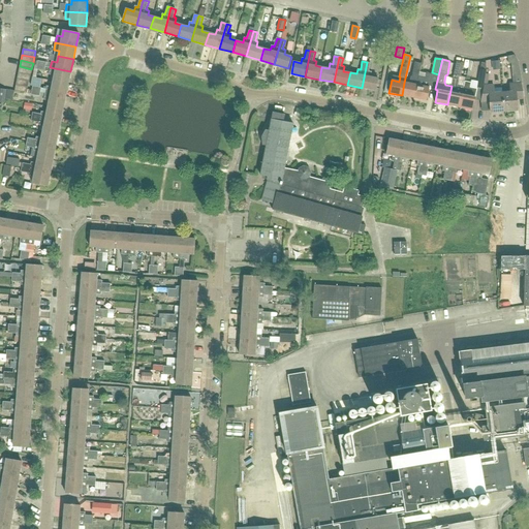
[(464,63),(457,61),(454,75),(461,78),(464,63)]
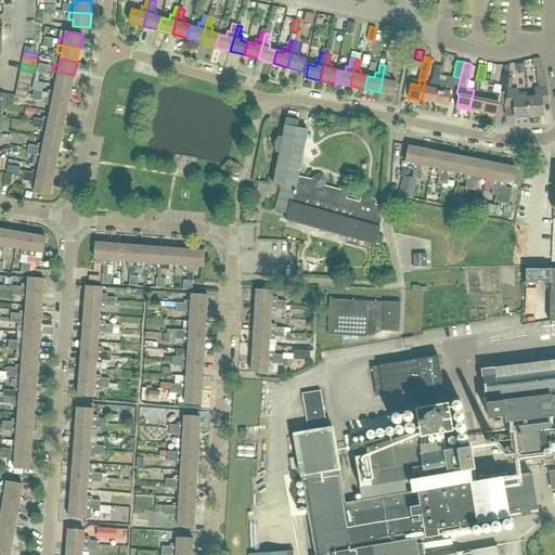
[(389,66),(385,65),(379,92),(395,95),(397,82),(389,80),(390,76),(387,75),(389,66)]
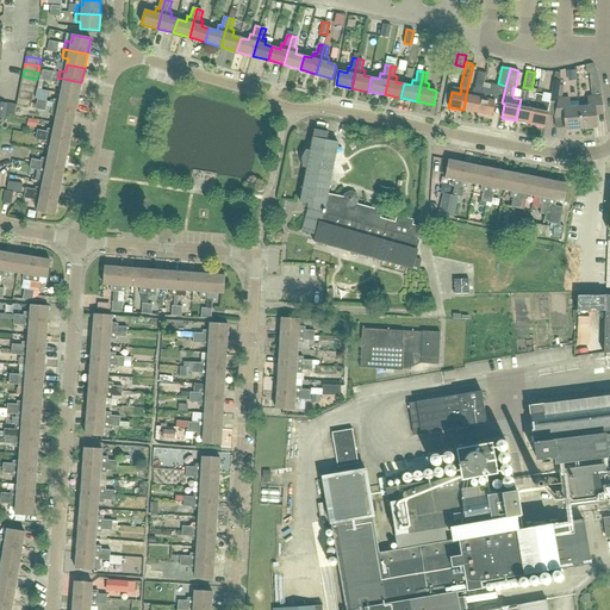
[(466,95),(464,110),(478,113),(480,98),(486,74),(478,72),(475,88),(473,88),(473,94),(474,95),(474,97),(466,95)]
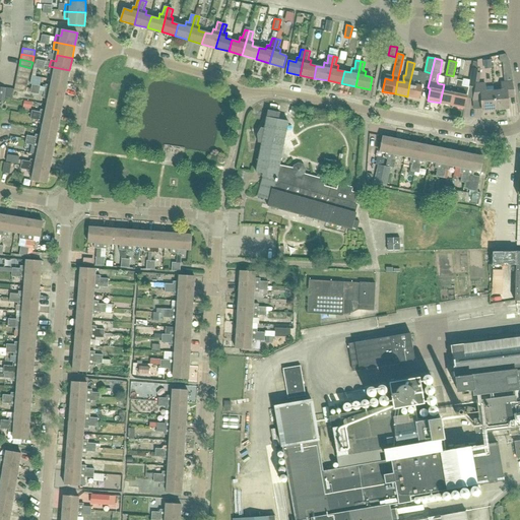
[(30,68),(19,65),(18,71),(29,74),(30,68)]
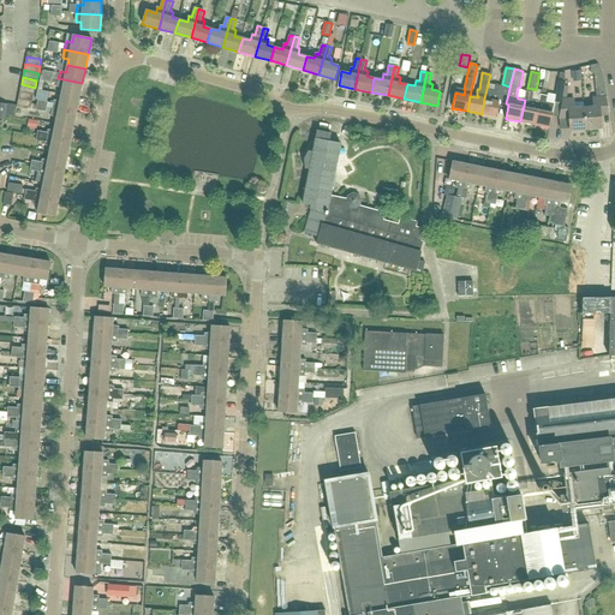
[(82,83),(58,78),(57,87),(63,88),(61,95),(79,99),(82,83)]
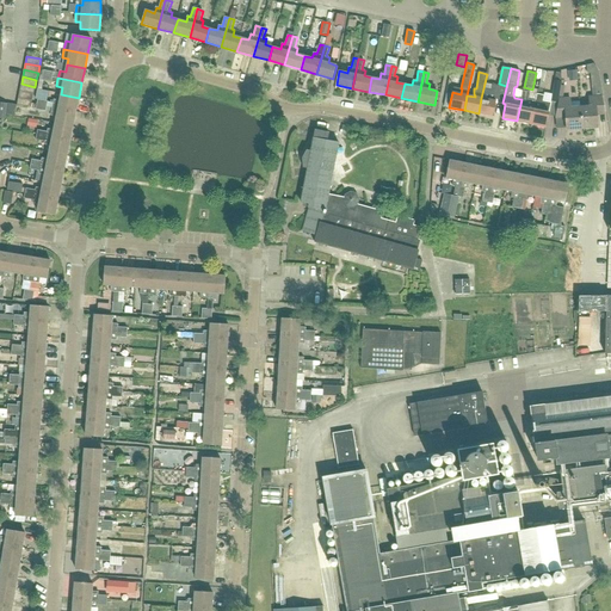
[(561,81),(555,80),(551,102),(557,103),(561,81)]
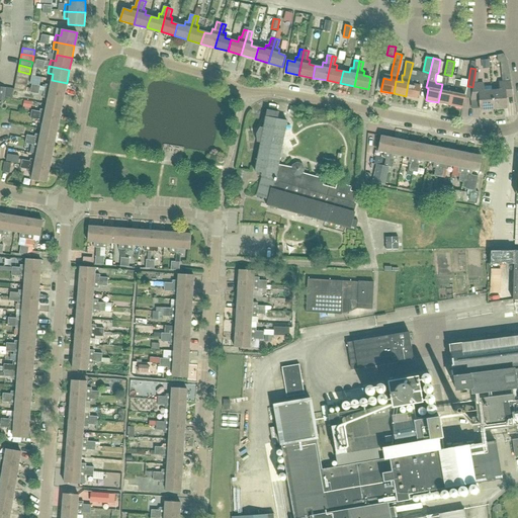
[(492,70),(482,69),(481,81),(491,81),(492,70)]
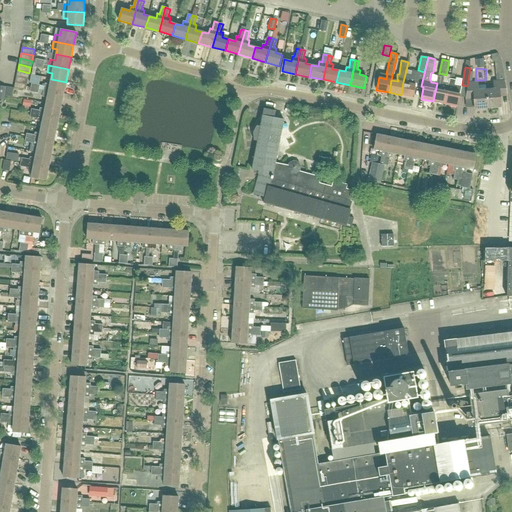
[(18,70),(16,76),(28,78),(29,73),(18,70)]
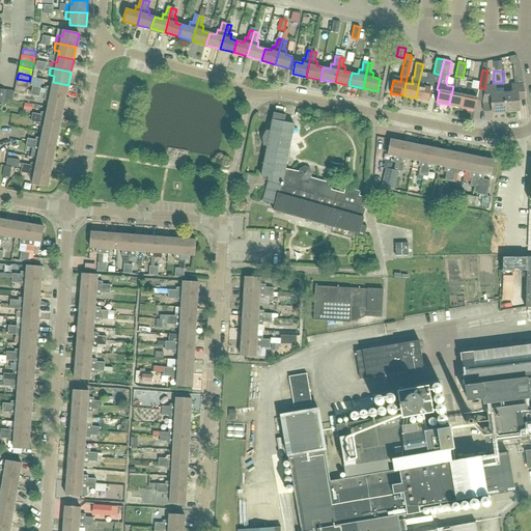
[(418,85),(416,99),(428,101),(431,88),(430,88),(434,75),(427,74),(426,80),(425,86),(418,85)]
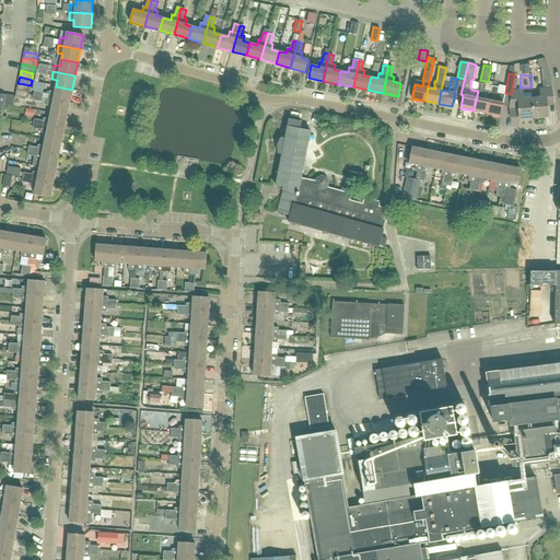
[(18,83),(16,90),(30,92),(31,85),(18,83)]
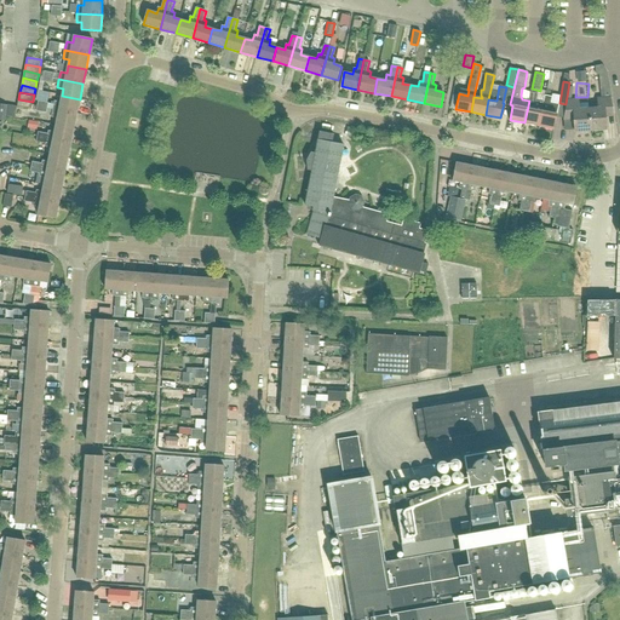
[(529,101),(524,122),(539,126),(544,102),(537,101),(538,95),(530,92),(529,101)]
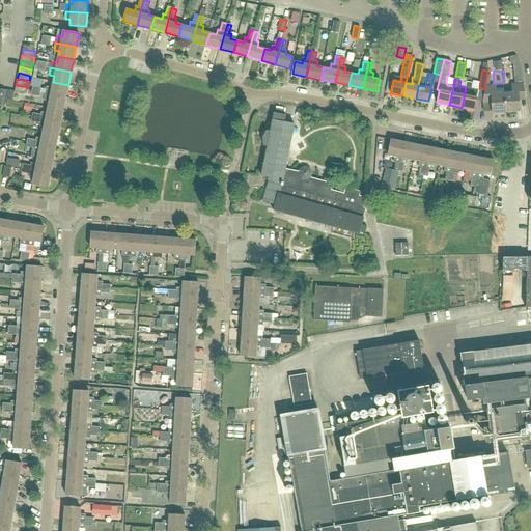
[(46,93),(65,98),(68,85),(53,82),(52,87),(47,86),(46,93)]
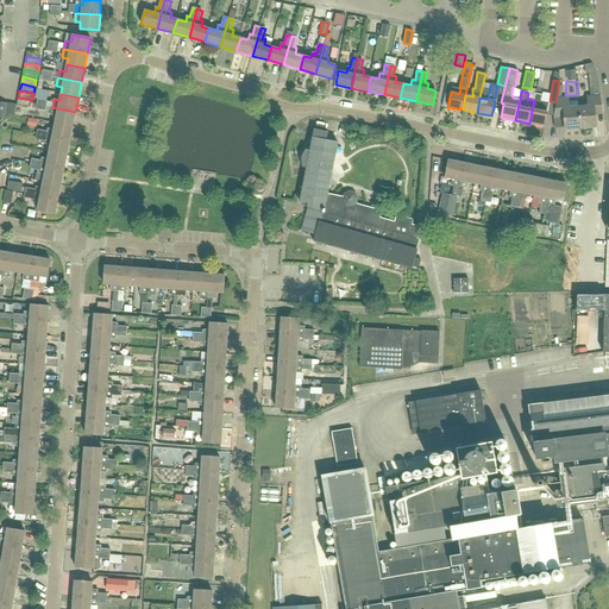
[(534,100),(529,124),(544,126),(547,112),(550,102),(541,100),(542,95),(535,94),(534,100)]
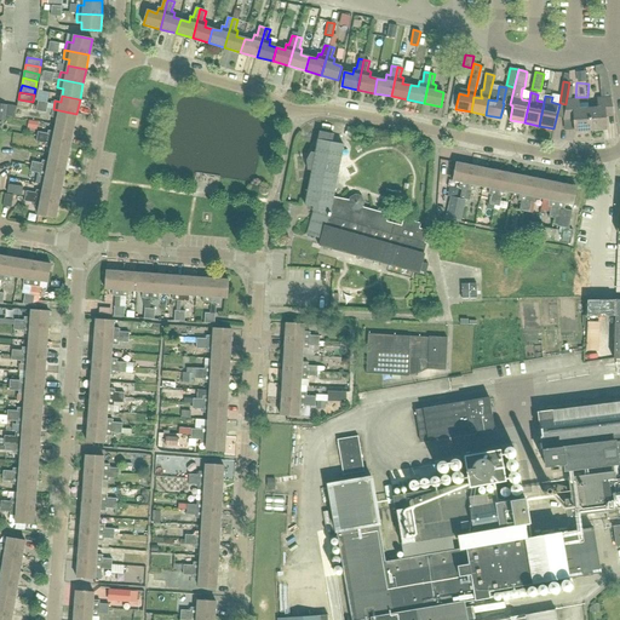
[(589,109),(591,131),(607,130),(606,114),(614,114),(610,98),(597,99),(598,108),(589,109)]
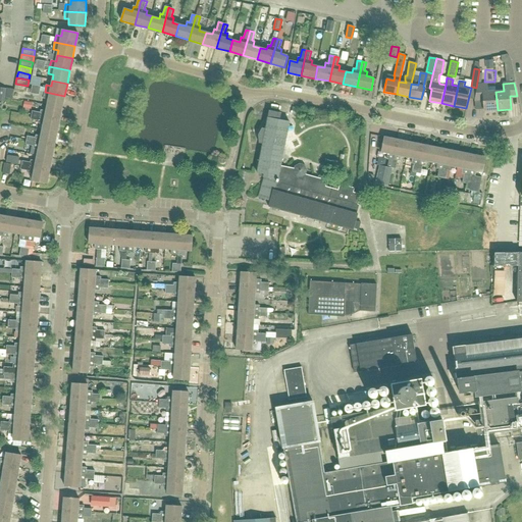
[(28,86),(15,84),(14,90),(27,92),(28,86)]
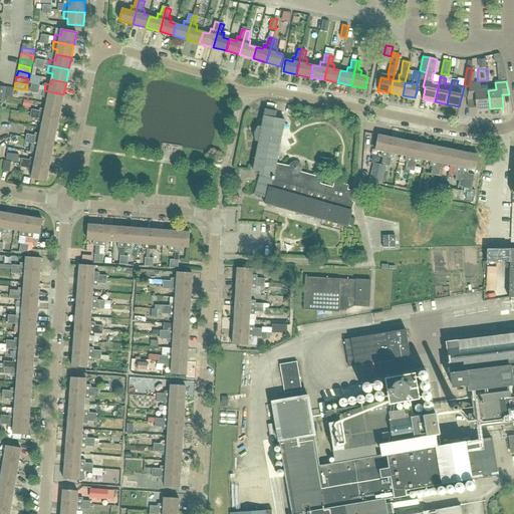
[(490,108),(488,90),(481,91),(480,83),(470,84),(468,97),(476,96),(476,109),(490,108)]
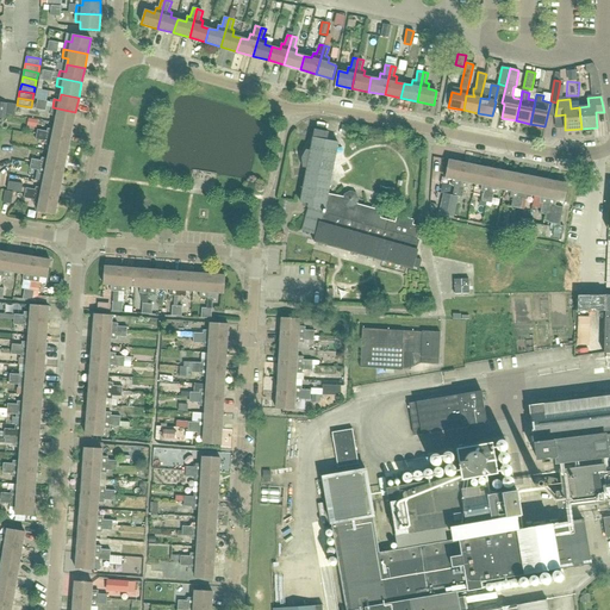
[(56,117),(55,123),(73,126),(75,112),(53,107),(50,116),(56,117)]
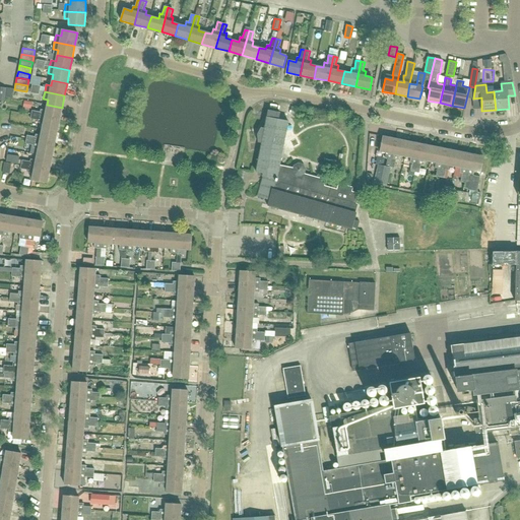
[(31,115),(59,121),(62,108),(47,105),(46,111),(41,110),(40,112),(31,111),(31,115)]
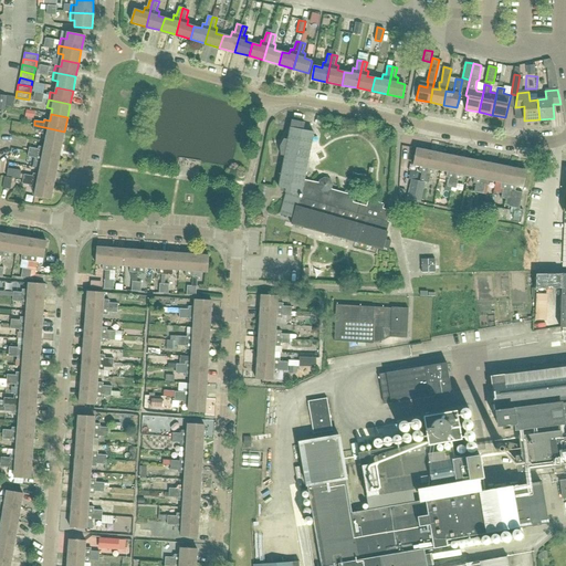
[(388,222),(391,211),(383,209),(385,205),(368,200),(367,206),(353,202),(355,196),(331,189),(331,187),(331,184),(331,181),(328,180),(326,179),(323,179),(321,181),(320,184),(304,180),(314,132),(303,130),(305,123),(292,121),(287,139),(284,139),(280,147),(281,156),(285,156),(279,187),(286,189),(285,192),(287,192),(281,215),(293,218),(292,223),(291,222),(291,223),(383,249),(384,248),(389,249),(391,241),(386,240),(388,232),(387,232),(390,222),(388,222)]
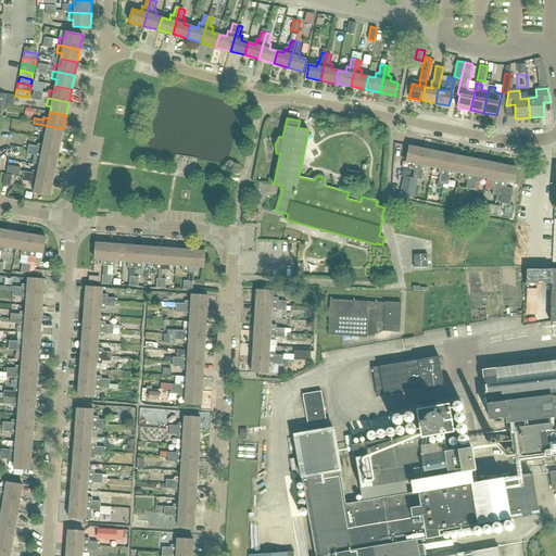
[(45,139),(61,142),(63,129),(34,123),(33,127),(41,129),(40,131),(46,133),(45,139)]
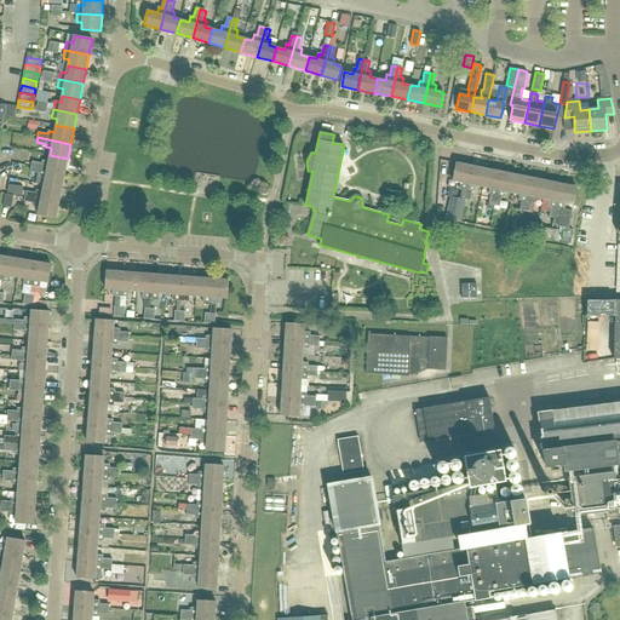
[(32,167),(64,173),(68,159),(50,155),(49,161),(42,160),(41,164),(32,161),(32,167)]
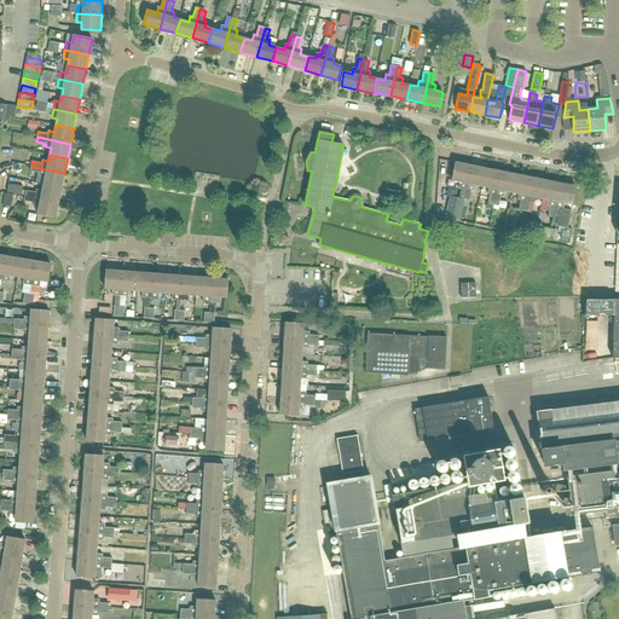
[(464,200),(472,166),(456,163),(452,181),(458,183),(457,189),(461,189),(460,198),(464,200)]
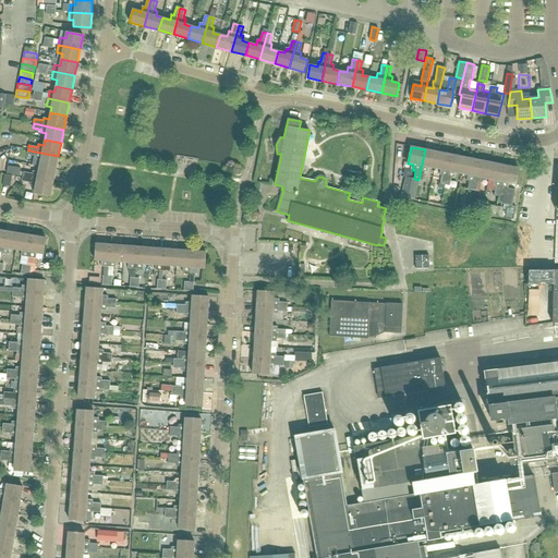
[(428,168),(435,169),(438,153),(425,149),(419,180),(423,181),(425,172),(427,173),(428,168)]
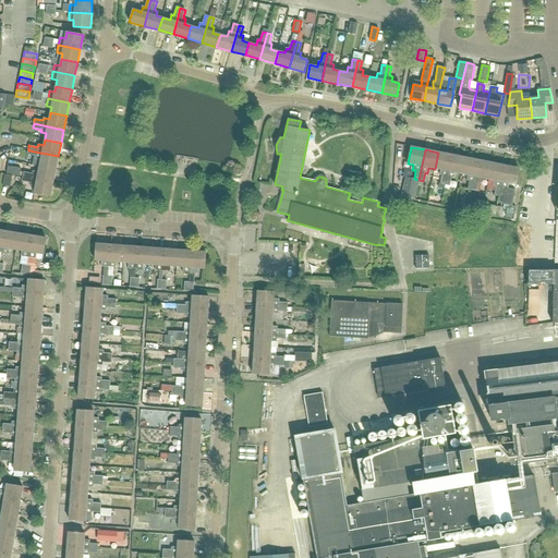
[(58,156),(28,150),(27,155),(36,156),(35,159),(40,160),(39,167),(56,170),(58,156)]
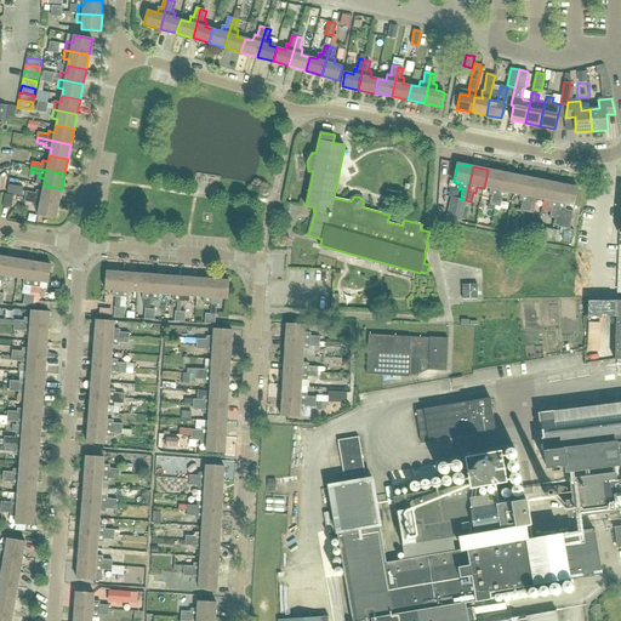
[(496,206),(502,172),(488,170),(484,188),(490,189),(489,195),(493,195),(490,205),(496,206)]
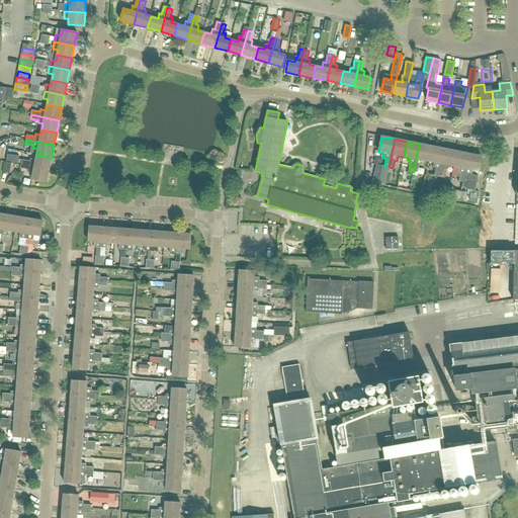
[(423,160),(429,162),(432,147),(419,144),(414,172),(418,173),(419,165),(422,166),(423,160)]
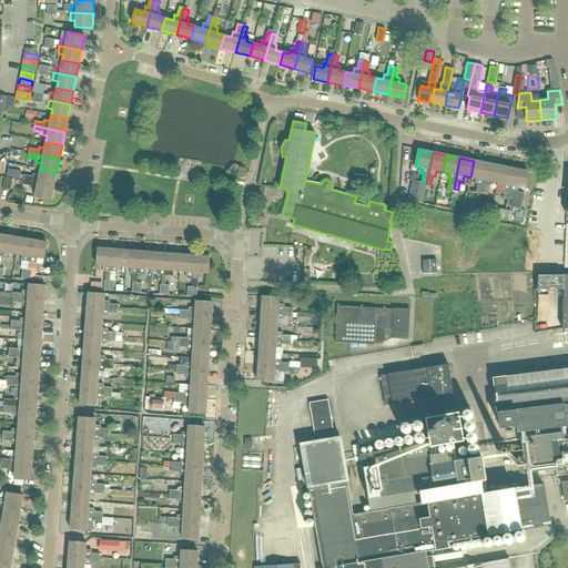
[(476,193),(480,194),(487,163),(474,161),(470,178),(476,179),(475,184),(477,184),(476,193)]
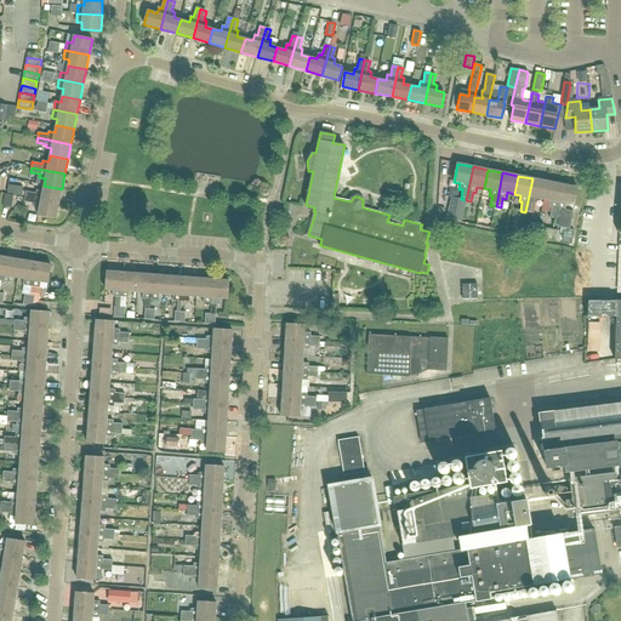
[(537,199),(543,200),(547,182),(533,178),(525,212),(530,214),(533,204),(536,204),(537,199)]
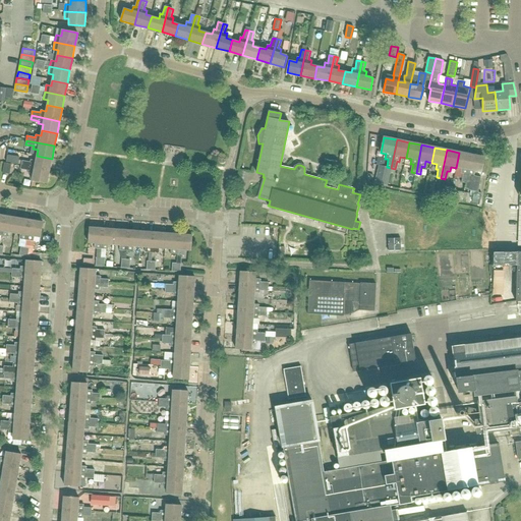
[(461,182),(466,183),(472,155),(459,153),(456,168),(461,169),(460,174),(463,174),(461,182)]
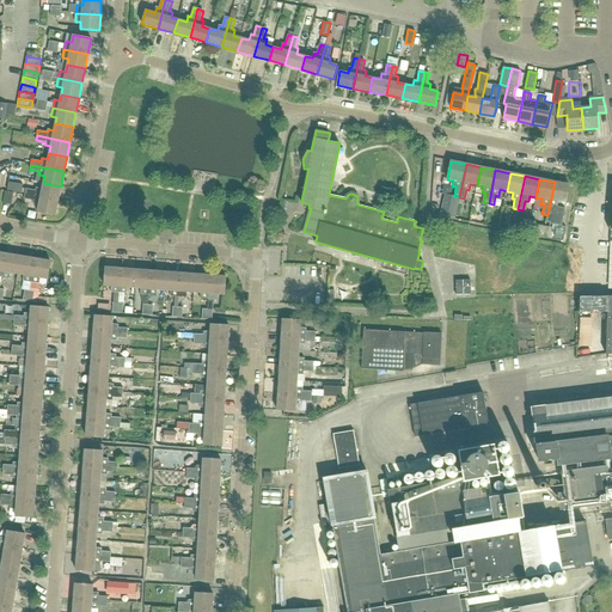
[(23,184),(8,182),(7,190),(22,193),(23,184)]
